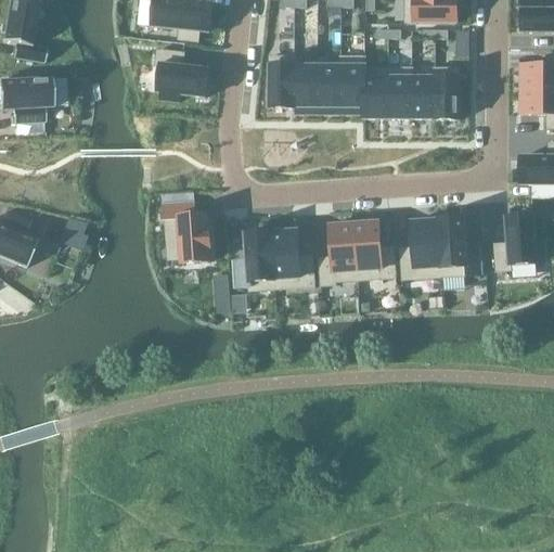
[(8,0),(1,41),(14,43),(12,56),(43,62),(46,47),(31,45),(38,1),(31,0),(8,0)]
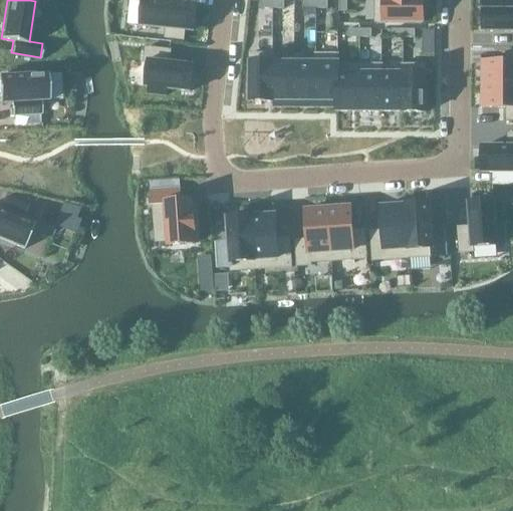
[(143,0),(140,23),(166,26),(165,36),(183,38),(184,28),(193,29),(196,3),(167,0),(143,0)]
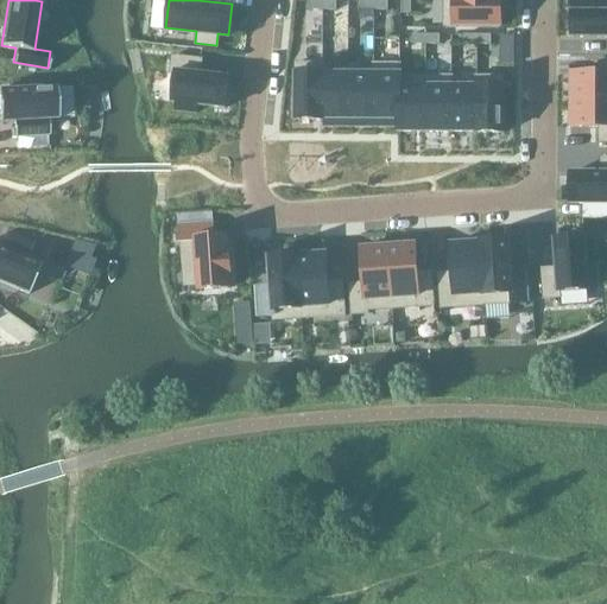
[(400,0),(400,11),(410,11),(410,0),(400,0)]
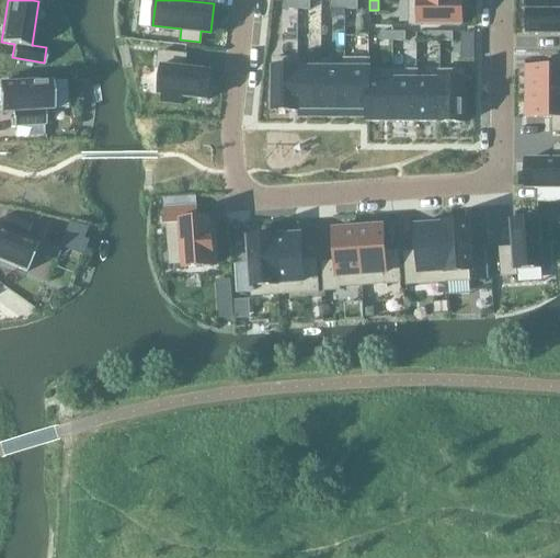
[(409,0),(409,22),(461,22),(461,0),(409,0)]
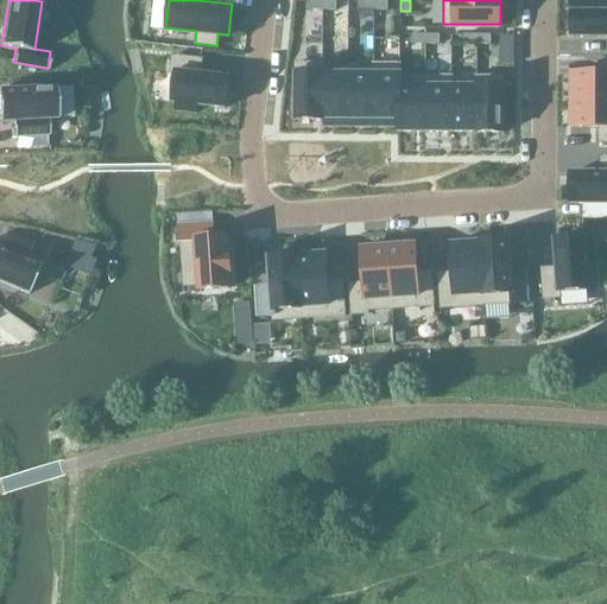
[(606,8),(571,8),(571,35),(606,35),(606,8)]
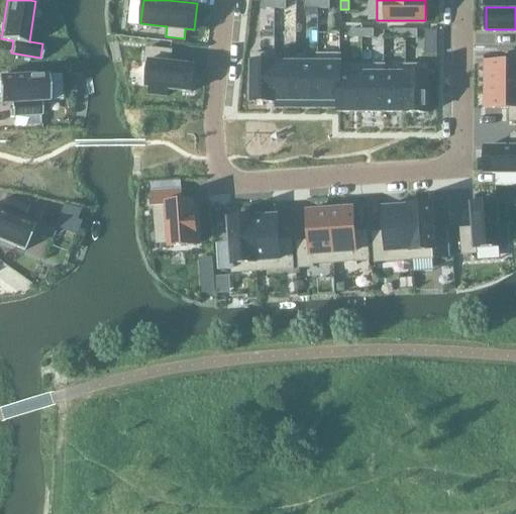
[(349,27),(349,35),(362,35),(362,27),(349,27)]
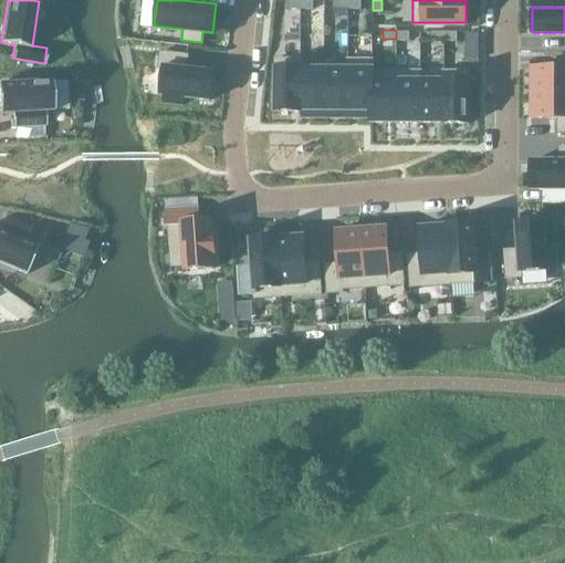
[(396,30),(396,39),(408,39),(409,30),(396,30)]
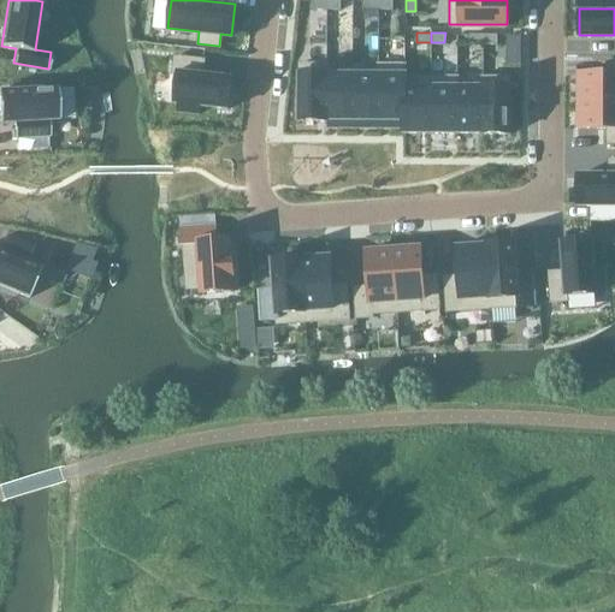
[(468,33),(468,42),(483,42),(483,33),(468,33)]
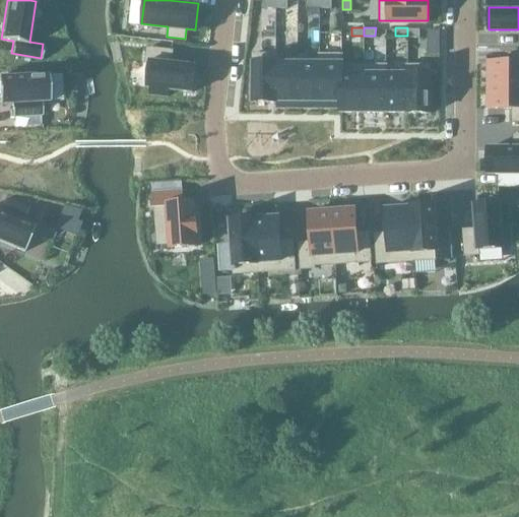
[(407,27),(407,36),(419,36),(419,27),(407,27)]
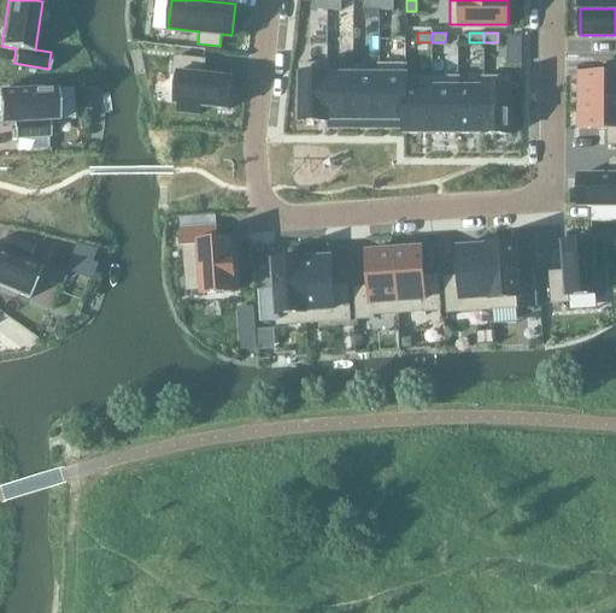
[(228,107),(232,76),(203,74),(204,58),(174,54),(172,71),(179,72),(175,101),(180,102),(179,110),(198,112),(199,105),(228,107)]
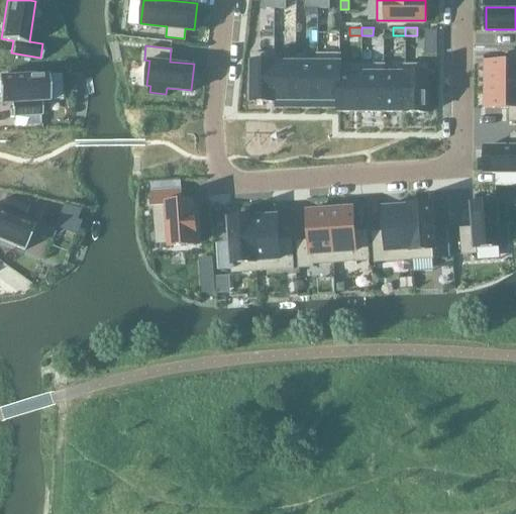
[(485,62),(485,84),(515,83),(515,48),(509,48),(509,62),(485,62)]
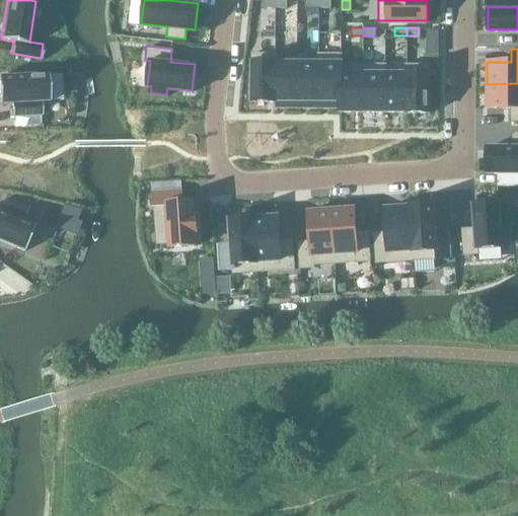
[(251,52),(251,100),(274,100),(275,61),(276,61),(276,52),(251,52)]
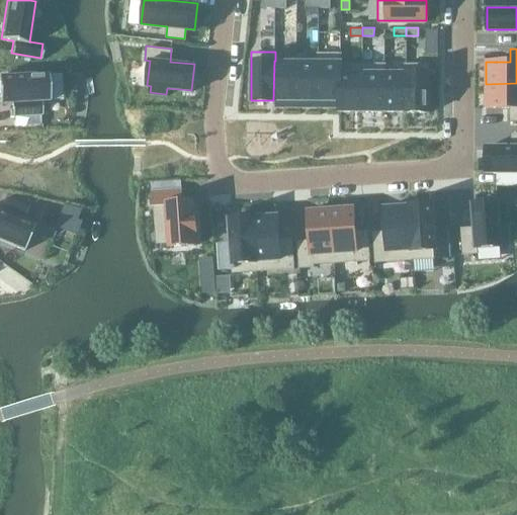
[(317,52),(317,61),(318,61),(318,100),(339,100),(340,63),(341,52),(317,52)]
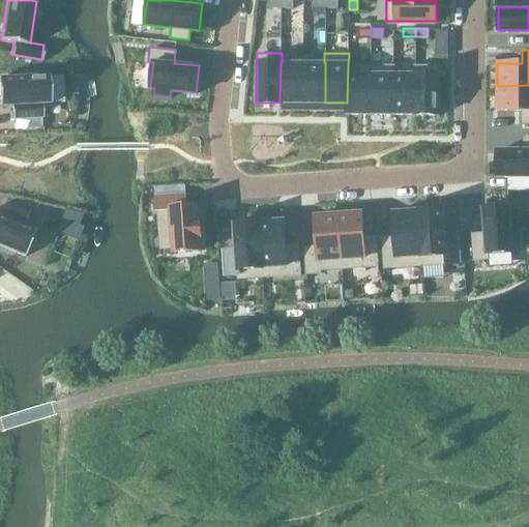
[(281,62),(280,103),(282,103),(282,101),(302,101),(302,62),(282,62),(281,62)]
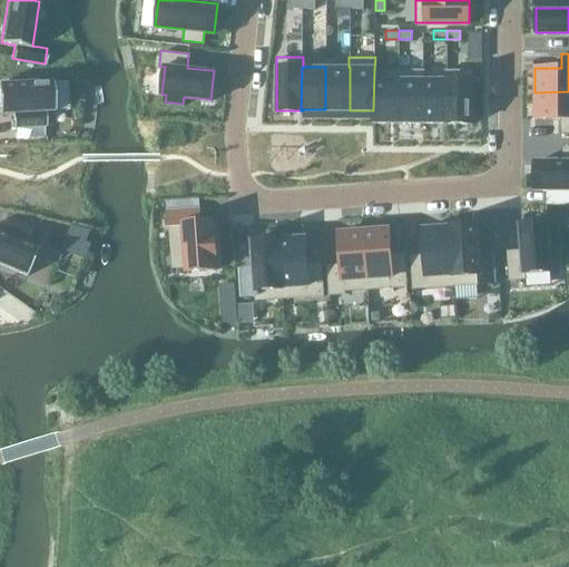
[(325,67),(325,109),(350,110),(350,67),(349,67),(325,67)]
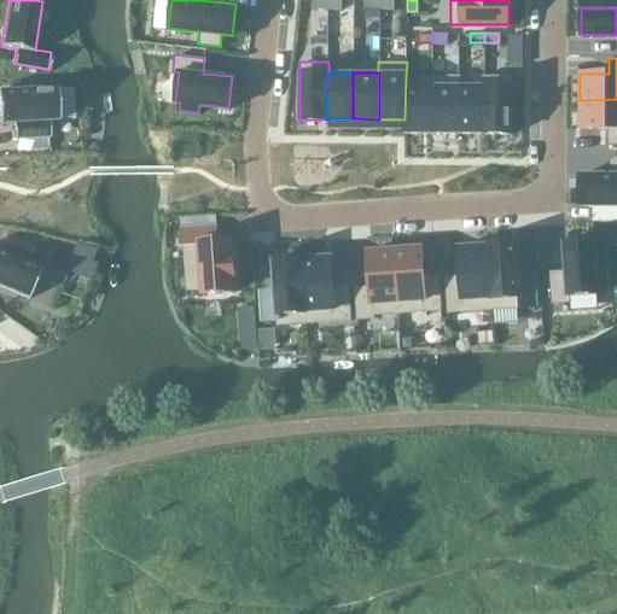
[(405,120),(405,132),(430,132),(431,132),(431,75),(406,75),(405,120)]
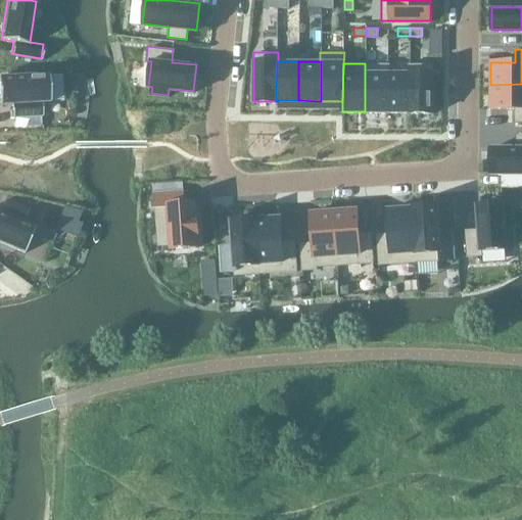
[(365,63),(365,111),(386,112),(386,111),(387,111),(387,73),(388,73),(388,63),(365,63)]
